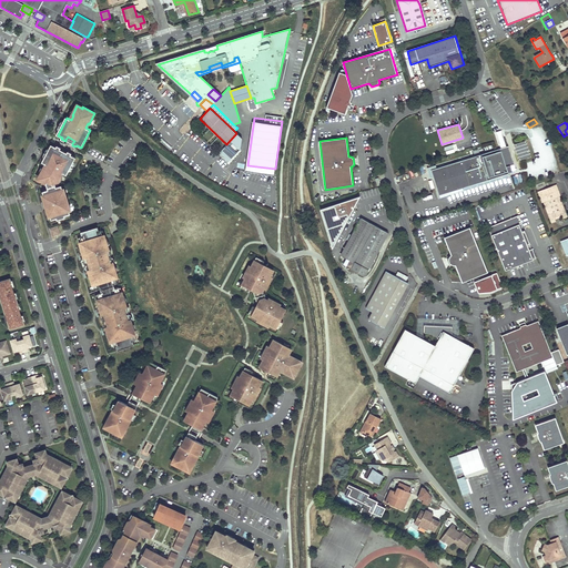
[(531,156),(527,140),(515,144),(519,161),(531,156)]
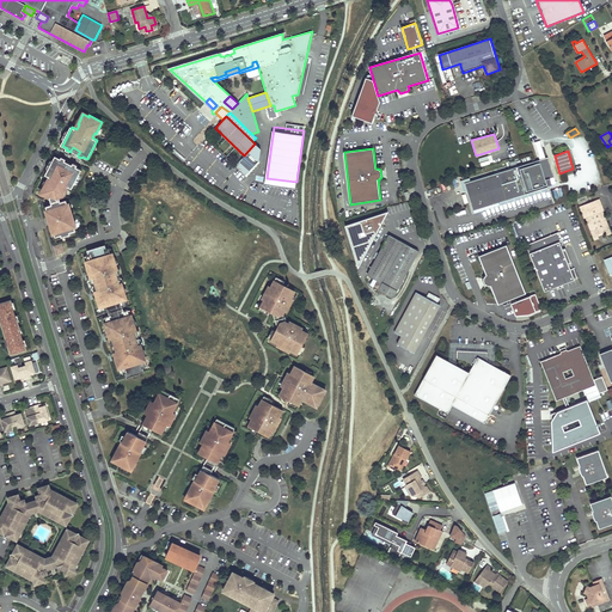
[(53,225),(56,237),(62,234),(62,237),(71,233),(71,232),(77,230),(73,219),(74,219),(72,210),(71,210),(67,201),(61,202),(61,197),(63,197),(66,191),(65,190),(67,185),(73,189),(83,170),(78,167),(78,165),(73,163),(73,165),(72,167),(65,164),(66,161),(67,159),(62,157),(61,159),(56,155),(47,175),(51,177),(49,183),(48,182),(43,191),(48,194),(47,196),(50,199),(53,204),(48,207),(50,216),(51,218),(53,218),(55,224),(53,225)]
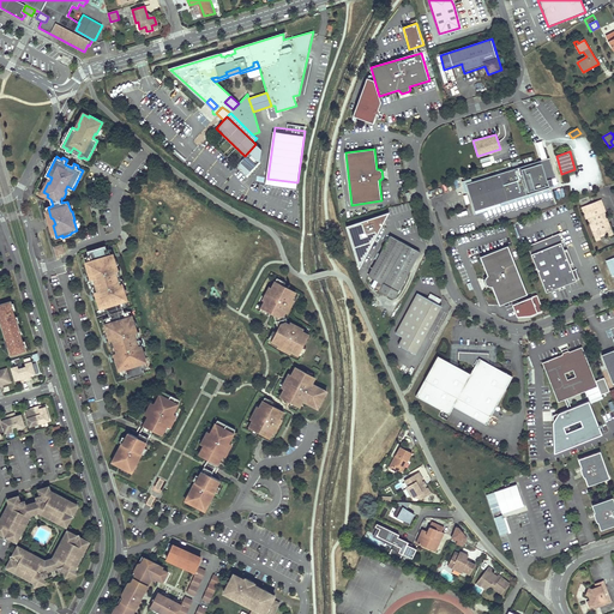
[(551,158),(541,161),(548,180),(552,179),(555,178),(551,158)]
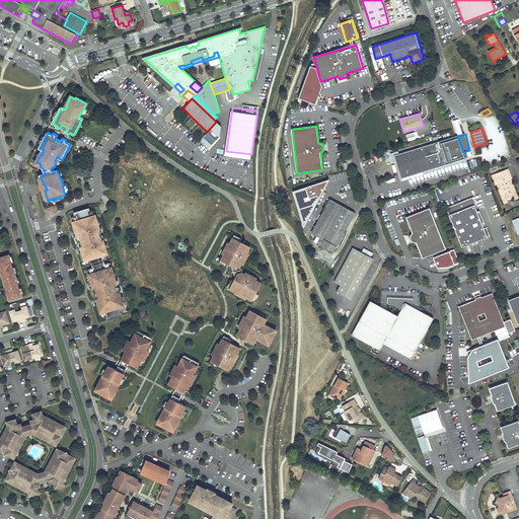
[(463,152),(457,136),(394,155),(401,177),(468,156),(466,151),(463,152)]
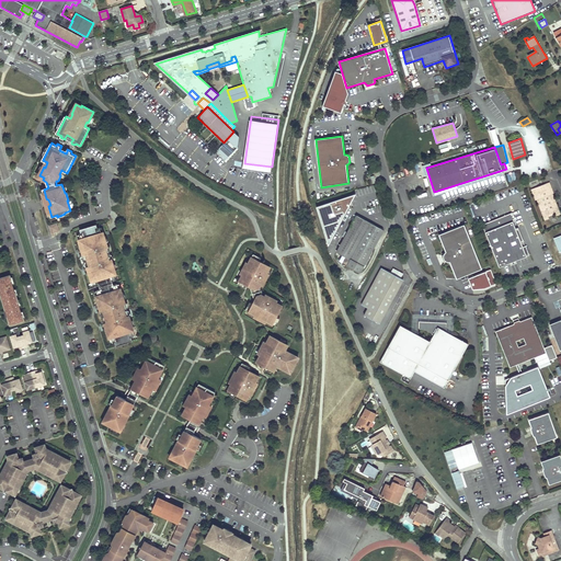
[(506,173),(508,181),(516,180),(514,172),(506,173)]
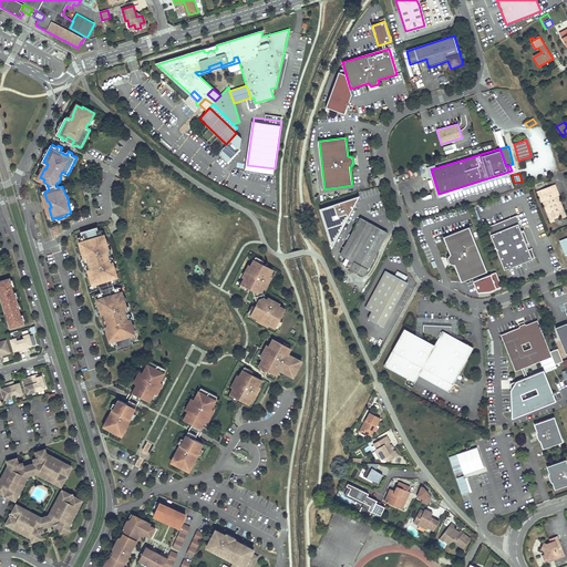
[(555,184),(537,192),(542,203),(543,202),(550,223),(555,220),(554,217),(560,215),(562,218),(566,216),(558,196),(559,195),(555,184)]
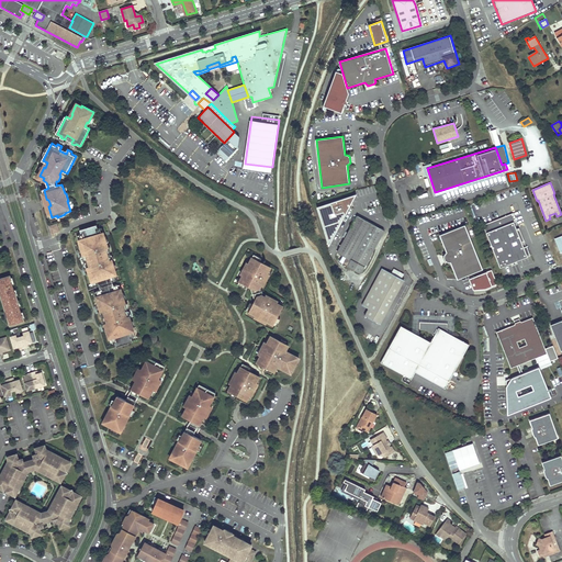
[(317,208),(329,246),(356,194),(317,208)]
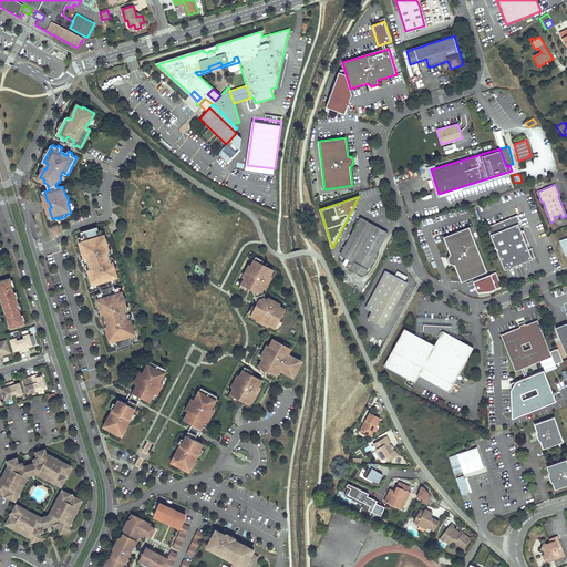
[(518,214),(487,226),(505,269),(526,260),(535,257),(532,247),(528,249),(518,224),(522,222),(518,214)]
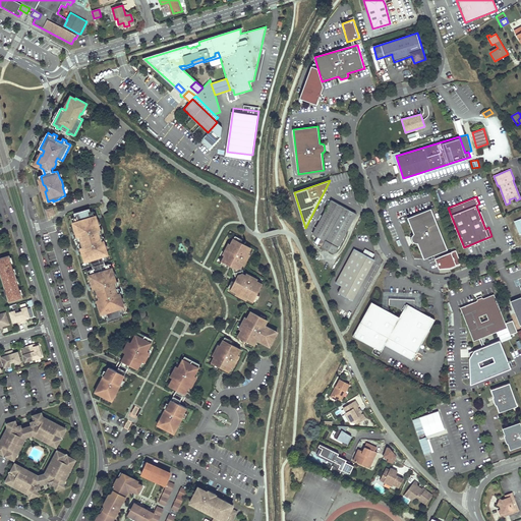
[(356,213),(332,199),(313,234),(326,241),(338,247),(356,213)]
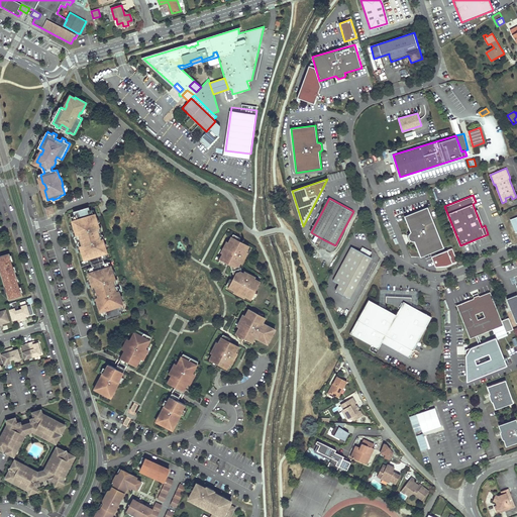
[(53,206),(46,207),(48,214),(55,212),(53,206)]
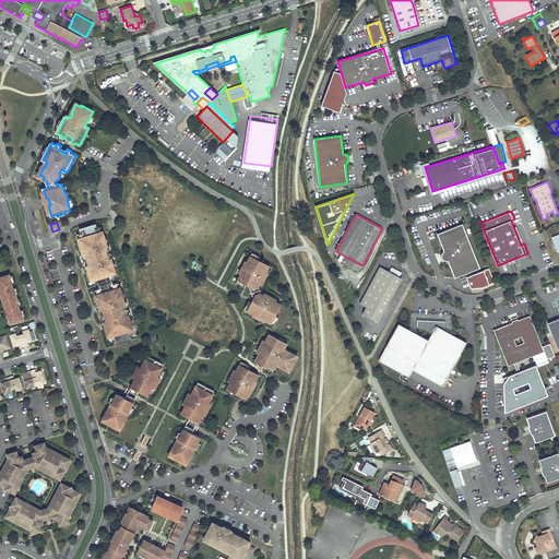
[(115,283),(114,278),(116,278),(116,277),(117,277),(115,269),(113,263),(113,262),(109,263),(108,260),(111,259),(111,258),(110,253),(109,250),(107,245),(104,246),(103,242),(106,241),(106,240),(104,235),(102,226),(99,227),(99,226),(97,227),(96,223),(80,228),(81,232),(79,233),(80,234),(78,234),(80,242),(82,248),(85,247),(86,251),(83,252),(85,258),(85,261),(87,265),(87,266),(92,265),(93,269),(88,270),(88,271),(91,276),(93,284),(95,284),(95,285),(97,284),(98,288),(96,288),(97,289),(95,289),(97,298),(99,304),(99,305),(103,304),(105,307),(100,308),(100,309),(103,313),(103,317),(105,322),(109,321),(110,324),(106,326),(108,332),(110,341),(113,340),(113,341),(115,340),(116,344),(132,339),(131,335),(133,334),(133,333),(134,333),(132,324),(130,319),(127,320),(126,316),(129,314),(127,309),(127,307),(125,301),(125,300),(121,301),(120,298),(123,297),(123,296),(121,292),(119,283),(117,283),(117,282),(115,283)]
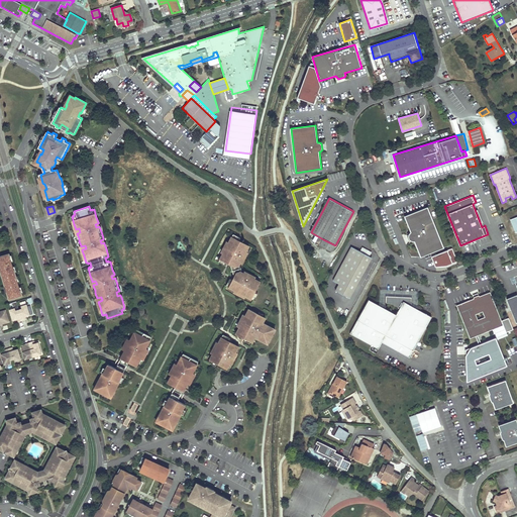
[(444,247),(428,207),(405,216),(411,232),(410,233),(409,235),(409,237),(409,238),(410,239),(411,240),(413,241),(415,241),(421,256),(444,247)]
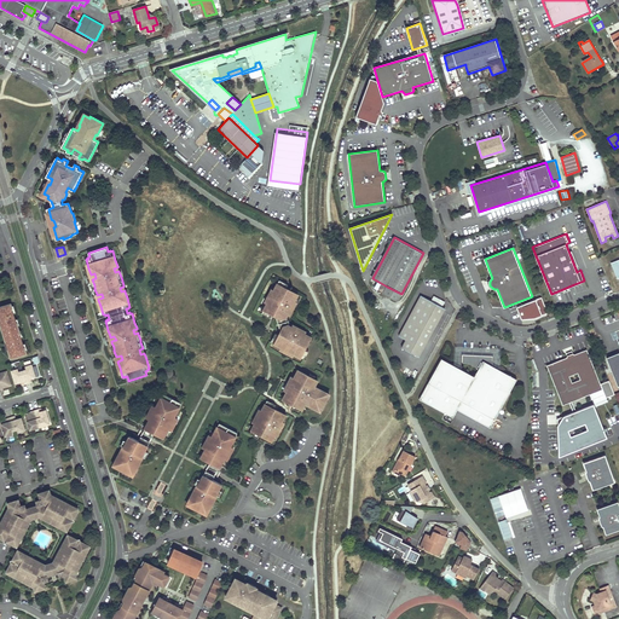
[(275,334),(270,342),(281,348),(285,351),(288,352),(294,356),(304,360),(308,352),(305,350),(311,337),(305,334),(299,331),(296,330),(291,328),(290,327),(289,325),(288,324),(288,323),(287,322),(287,320),(287,319),(287,318),(287,317),(288,316),(288,314),(290,310),(291,307),(295,301),(299,295),(287,289),(288,285),(279,281),(275,290),(272,295),(271,298),(267,304),(262,313),(271,318),(273,314),(276,317),(279,333),(278,336),(275,334)]
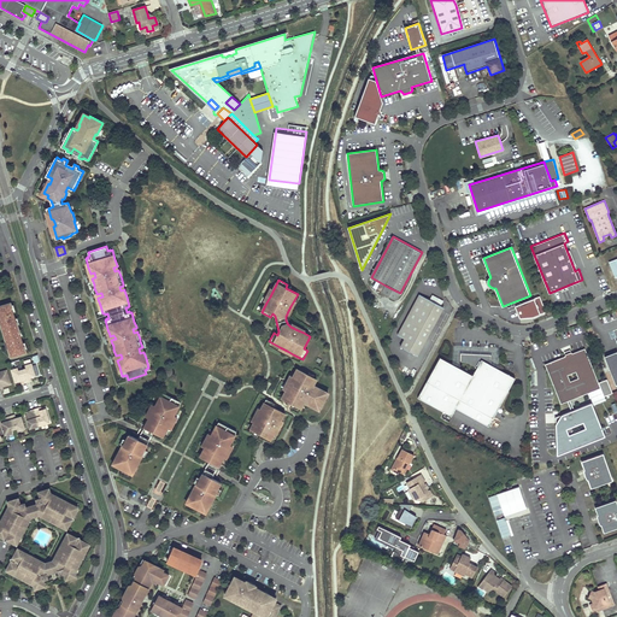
[(386,286),(382,292),(397,299),(400,293),(386,286)]
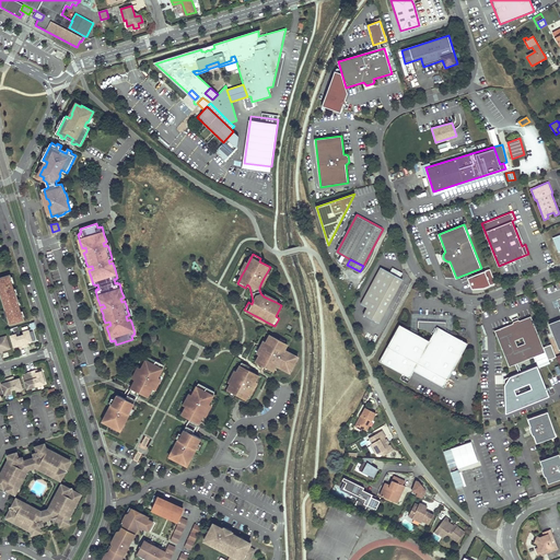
[(394,275),(381,267),(361,304),(368,307),(363,315),(378,324),(403,279),(394,275)]
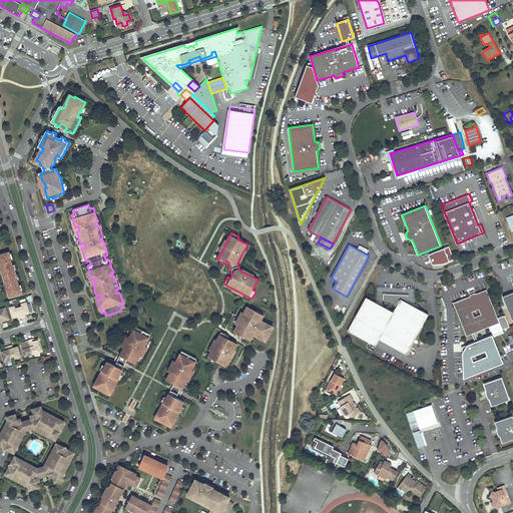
[(432,266),(453,261),(450,247),(429,252),(432,266)]
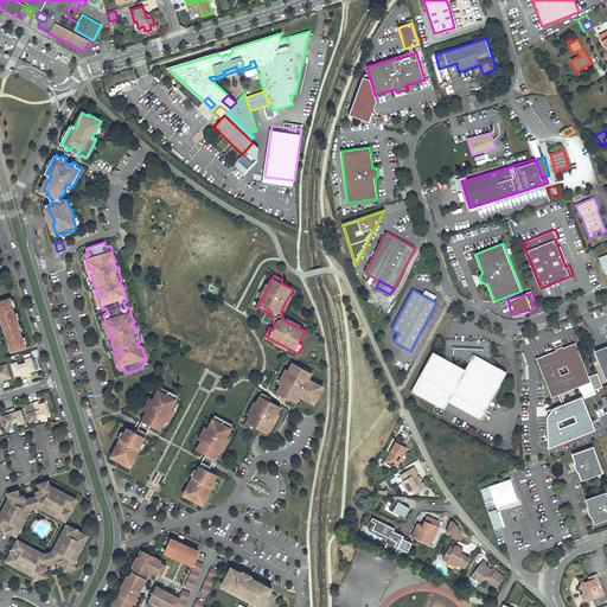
[(11,351),(26,346),(24,340),(23,340),(19,328),(20,328),(17,317),(16,317),(12,304),(13,304),(11,298),(0,301),(0,314),(1,318),(6,336),(8,343),(11,351)]
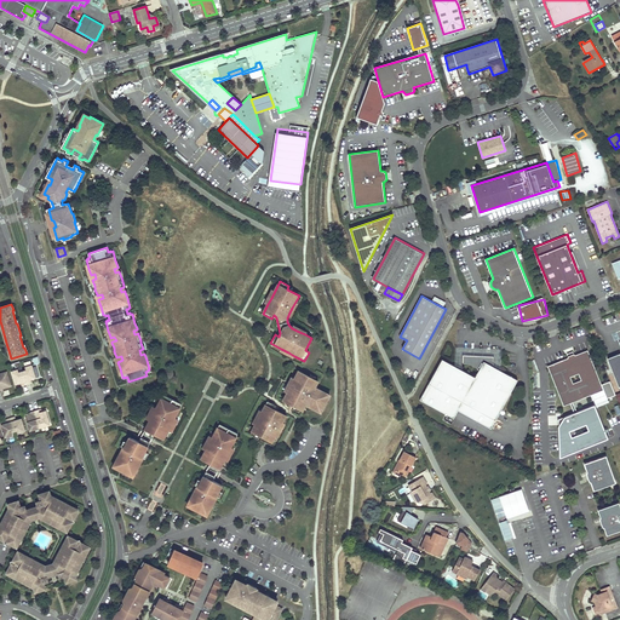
[(455,348),(455,366),(463,371),(463,363),(463,355),(494,356),(493,367),(500,371),(501,350),(455,348)]
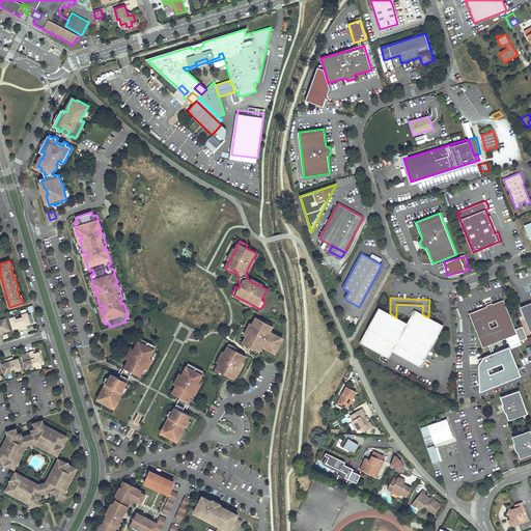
[(516,334),(503,300),(493,304),(492,303),(486,305),(486,307),(469,313),(482,347),(488,345),(492,354),(483,357),(478,365),(479,392),(521,375),(509,346),(494,353),(491,344),(516,334)]
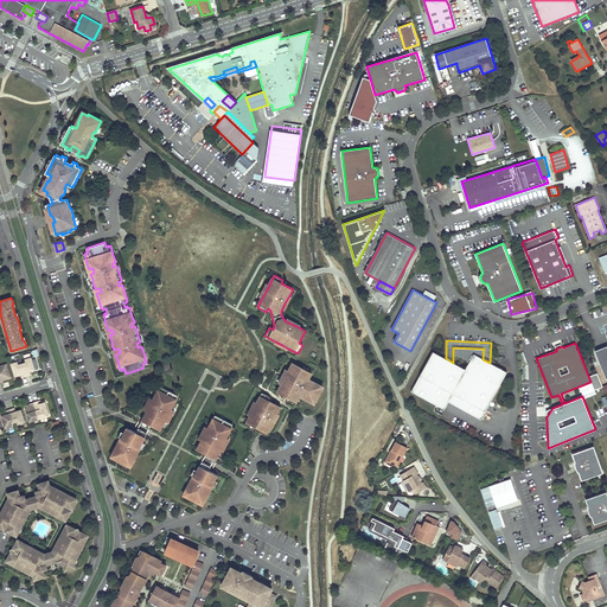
[(606,345),(606,346),(594,351),(606,379),(606,378),(606,345)]
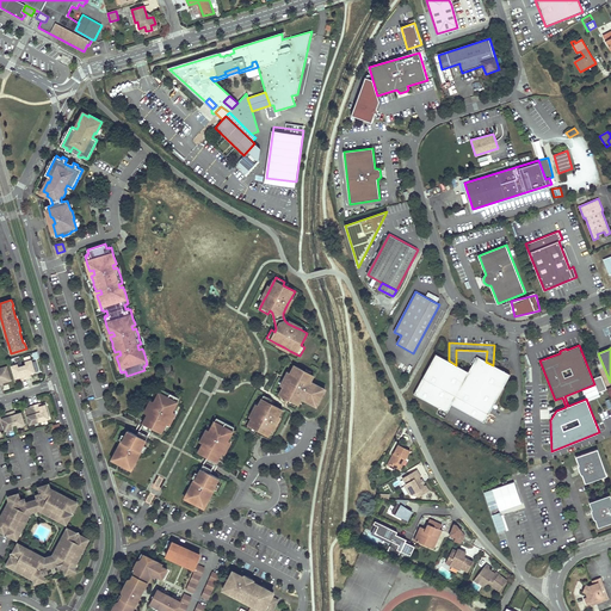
[(436,355),(414,394),(448,413),(451,405),(483,423),(510,375),(493,365),(486,362),(487,351),(456,350),(456,358),(462,359),(473,365),(469,372),(456,365),(449,360),(436,355)]
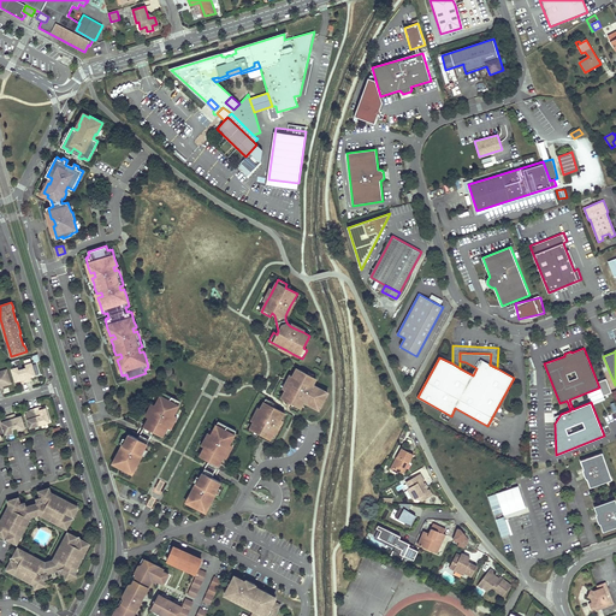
[(25,365),(27,368),(23,369),(27,381),(31,380),(30,377),(35,375),(31,363),(25,365)]
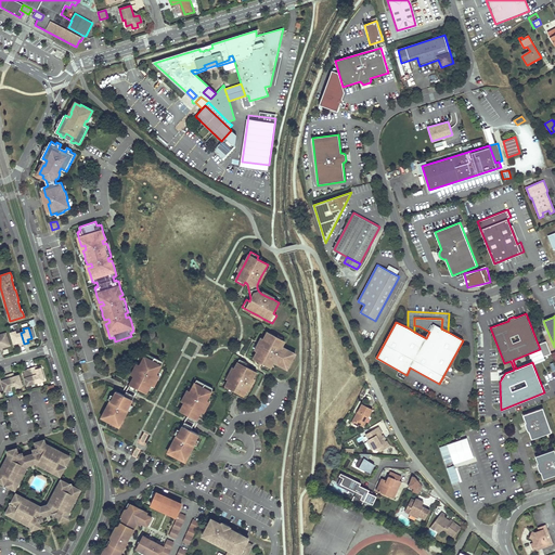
[(20,346),(24,344),(21,333),(16,334),(16,331),(11,333),(14,344),(18,343),(20,346)]
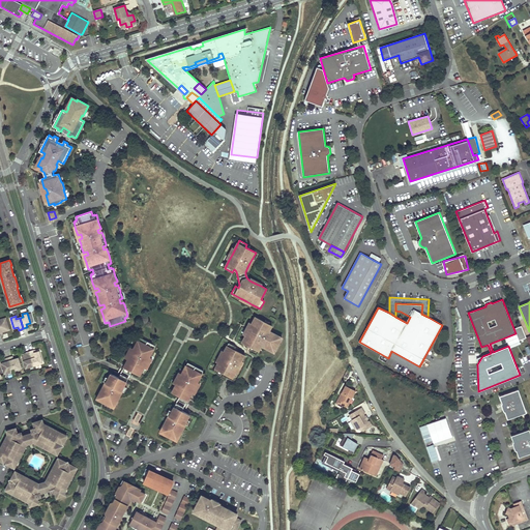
[(261,320),(256,317),(249,328),(247,331),(246,333),(245,336),(242,343),(252,348),(256,350),(259,351),(261,346),(272,352),(274,347),(277,341),(280,336),(265,328),(267,323),(265,322),(261,320)]
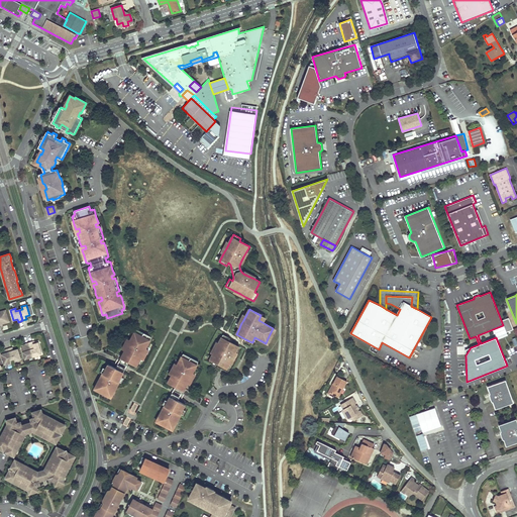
[(10,322),(6,310),(0,312),(0,327),(1,327),(0,325),(3,324),(10,322)]
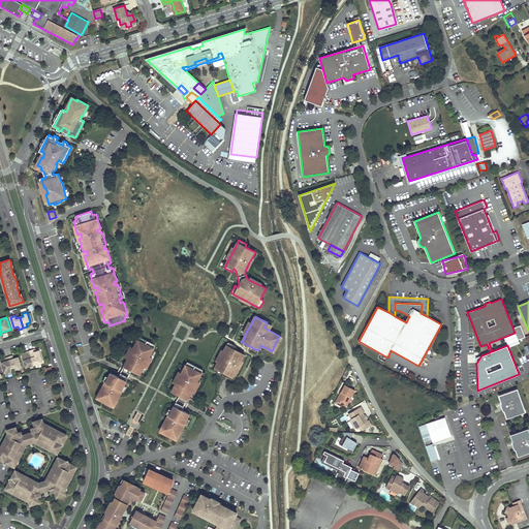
[(155,345),(139,337),(133,348),(132,347),(127,359),(128,359),(124,366),(118,363),(116,366),(120,368),(122,369),(119,374),(117,373),(114,371),(112,373),(111,373),(109,377),(107,376),(105,381),(101,389),(101,390),(98,396),(102,399),(102,400),(109,403),(110,402),(114,404),(118,398),(122,391),(125,385),(124,385),(131,371),(139,375),(144,367),(144,368),(150,356),(149,355),(155,345)]
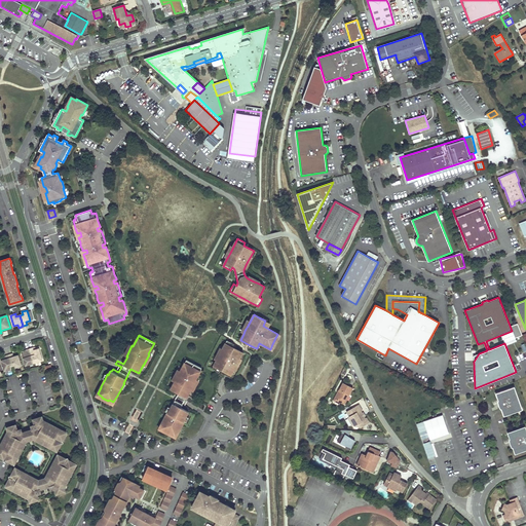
[(237,345),(227,340),(222,350),(220,354),(219,357),(217,361),(213,368),(229,377),(234,369),(236,365),(237,363),(239,359),(242,352),(235,349),(237,345)]
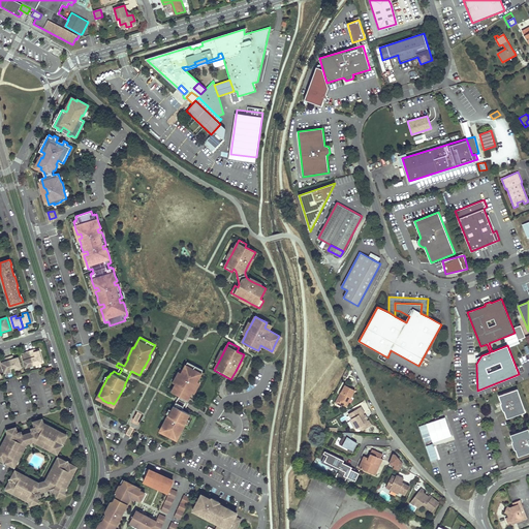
[(34,351),(34,350),(30,351),(34,366),(42,363),(39,350),(36,351),(34,351)]
